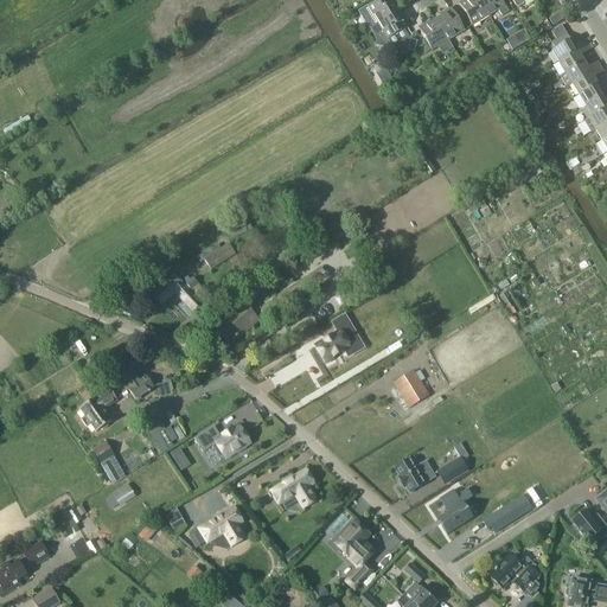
[(393,1),(391,0),(377,0),(365,7),(366,8),(360,12),(369,27),(368,27),(369,29),(376,24),(376,25),(396,13),(390,2),(393,1)]
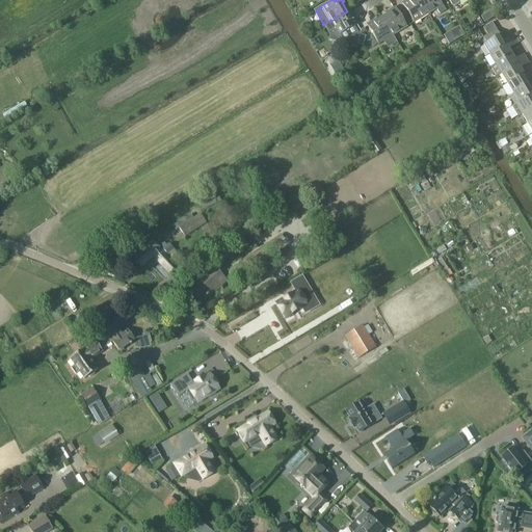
[(427,15),(418,0),(409,0),(407,1),(406,0),(405,0),(400,3),(413,23),(427,15)]
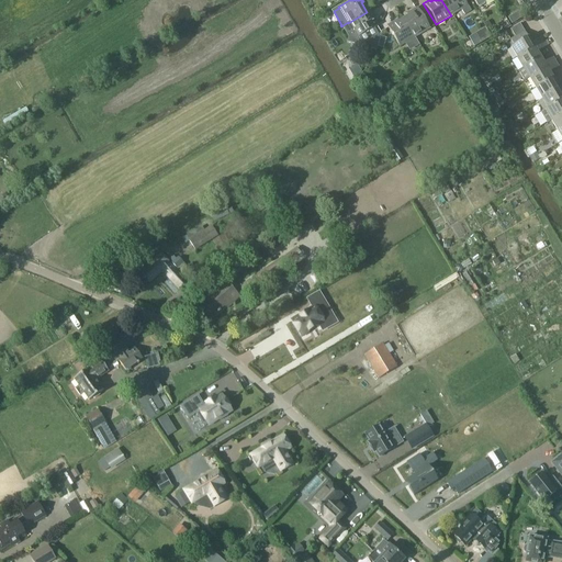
[(441,0),(451,15),(460,10),(463,15),(470,11),(462,0),(441,0)]
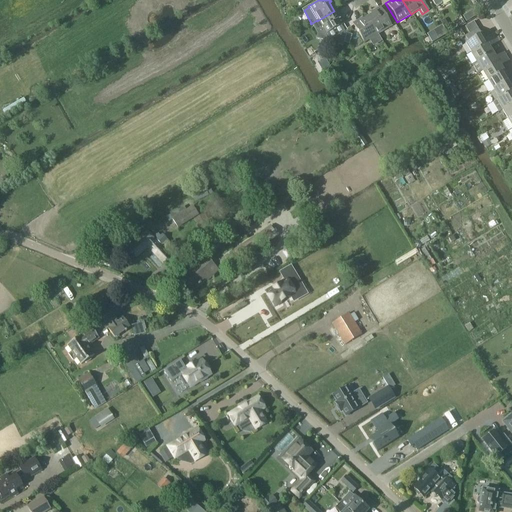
[(366,17),(376,34),(390,26),(379,7),(373,11),(374,12),(366,17)]
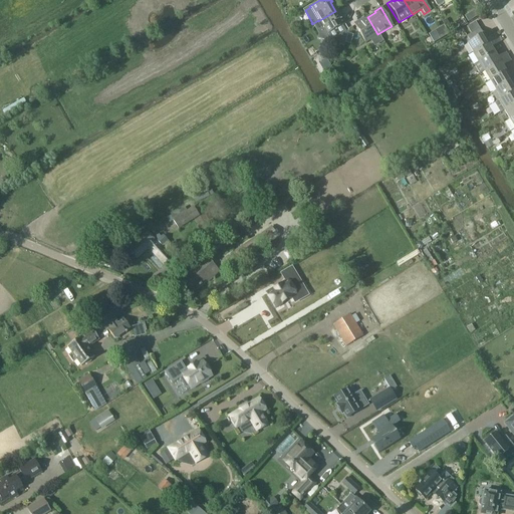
[(339,18),(335,11),(318,21),(326,34),(336,28),(337,27),(344,23),(345,22),(341,17),(339,18)]
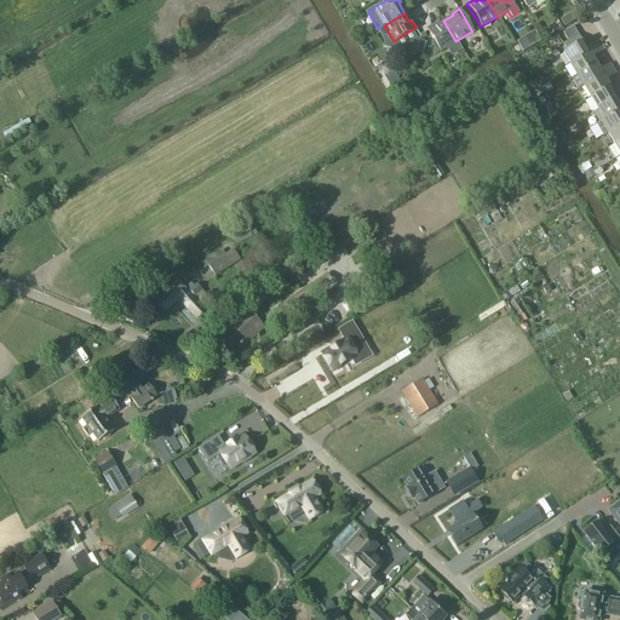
[(425,29),(430,35),(424,39),(426,44),(432,40),(440,52),(455,41),(443,21),(434,27),(432,24),(425,29)]
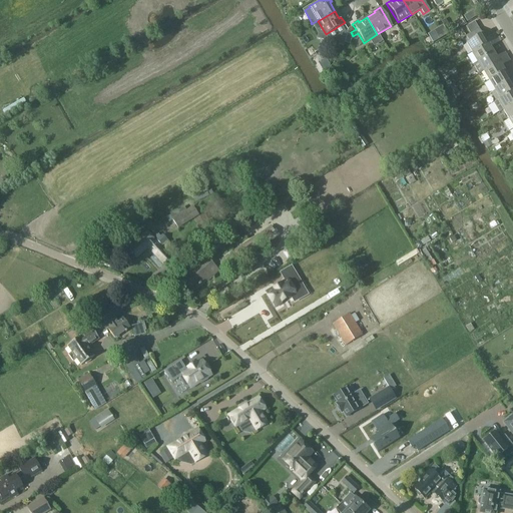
[(434,31),(439,39),(448,34),(443,26),(434,31)]
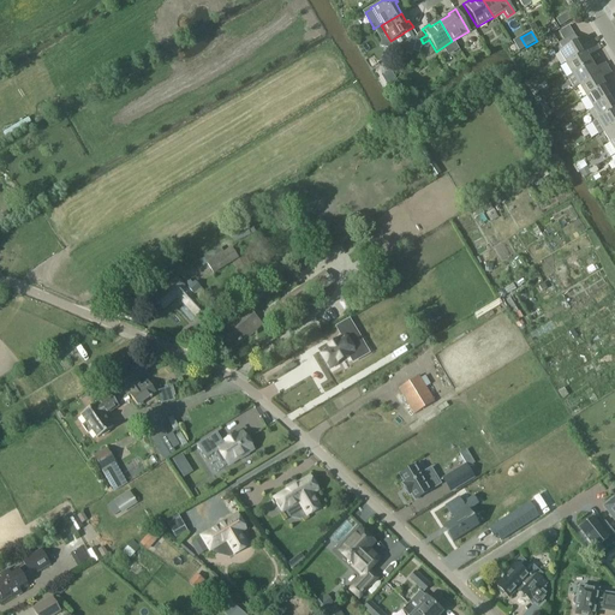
[(574,34),(559,43),(562,49),(559,52),(566,64),(595,46),(591,41),(581,47),(574,34)]
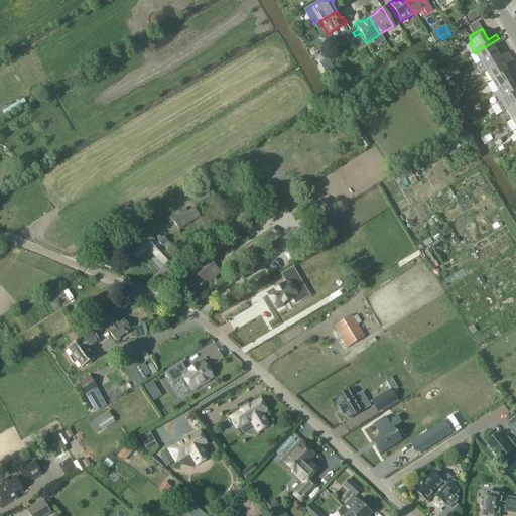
[(340,44),(346,46),(350,30),(342,35),(340,44)]
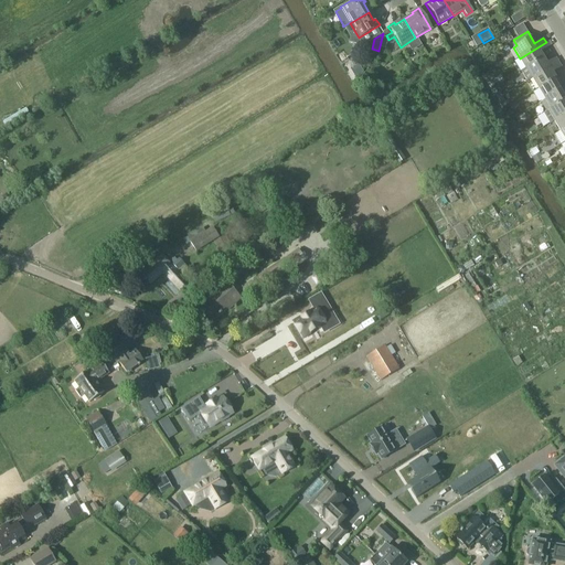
[(520,59),(514,62),(520,72),(521,72),(543,57),(540,52),(552,45),(550,41),(546,42),(520,59)]
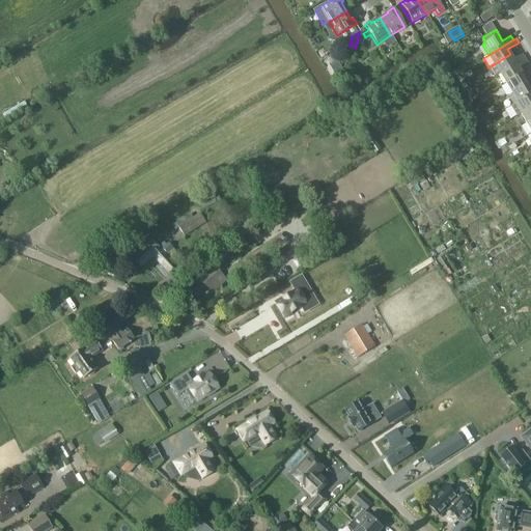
[(510,54),(490,67),(496,77),(500,74),(525,59),(523,55),(513,60),(510,54)]
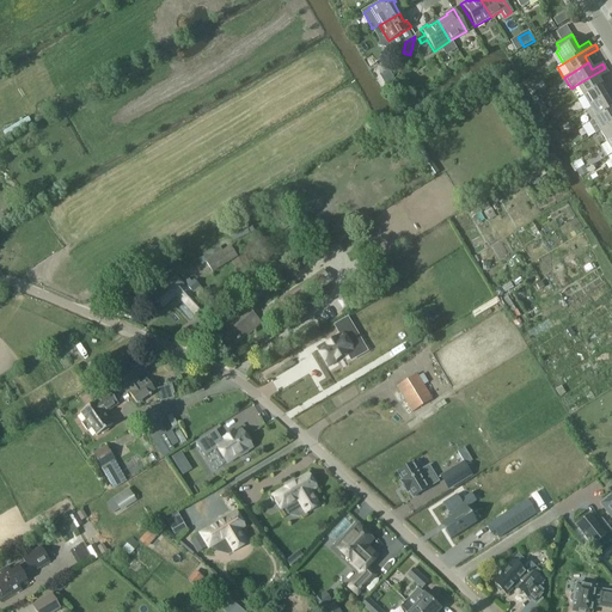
[(605,68),(576,85),(583,96),(601,85),(598,79),(609,73),(605,68)]
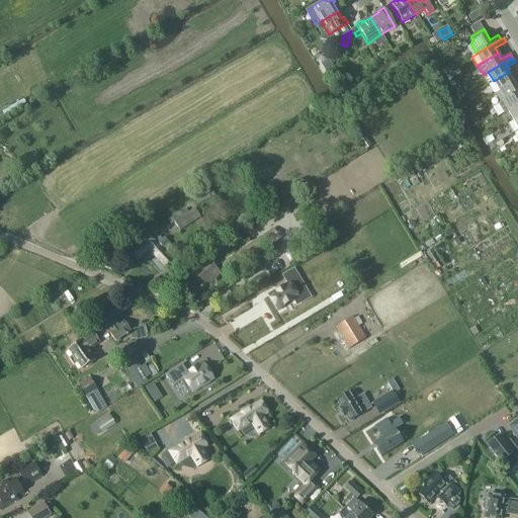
[(329,59),(321,64),(330,78),(338,73),(329,59)]
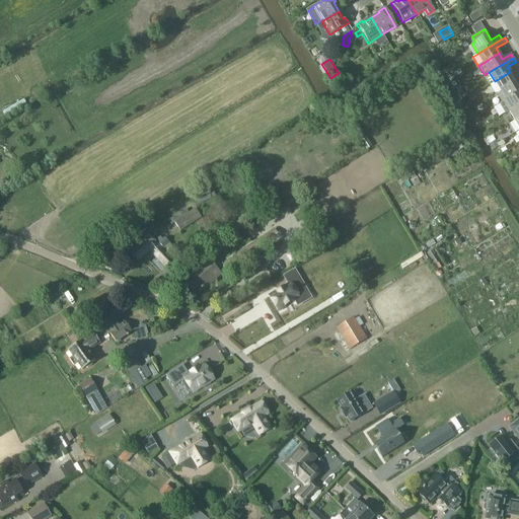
[(510,72),(495,81),(500,91),(518,79),(518,73),(514,77),(510,72)]
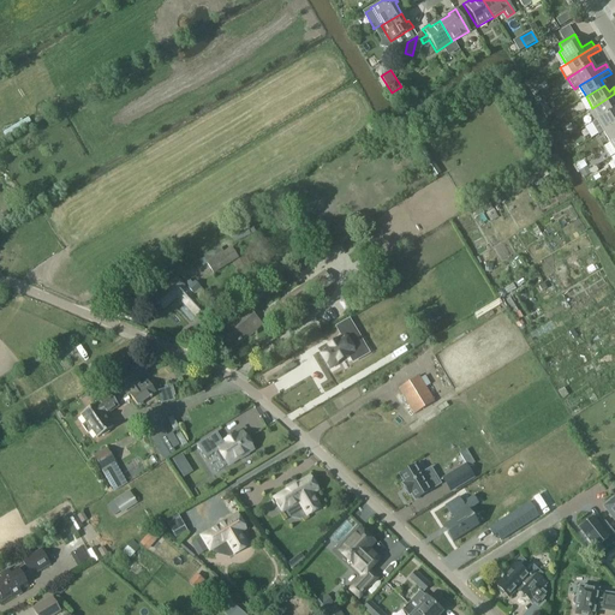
[(593,108),(589,112),(595,121),(614,109),(614,108),(614,102),(614,101),(614,100),(614,94),(592,108),(593,108)]
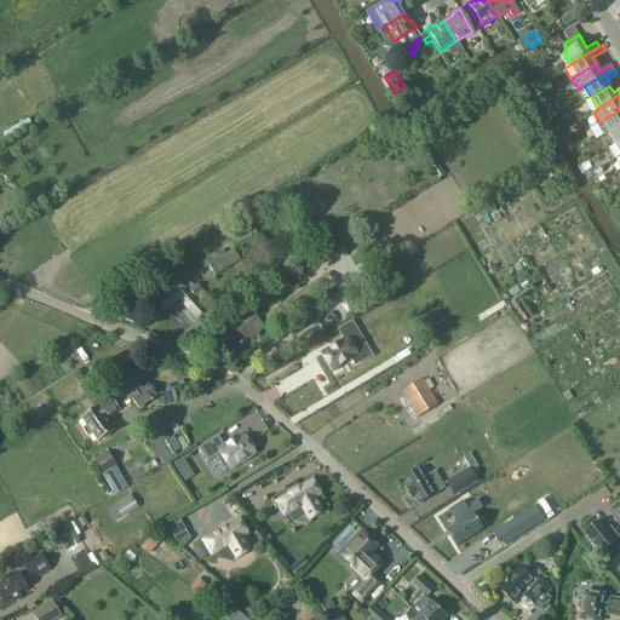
[(600,122),(597,124),(603,136),(608,133),(619,125),(619,109),(619,110),(600,122)]
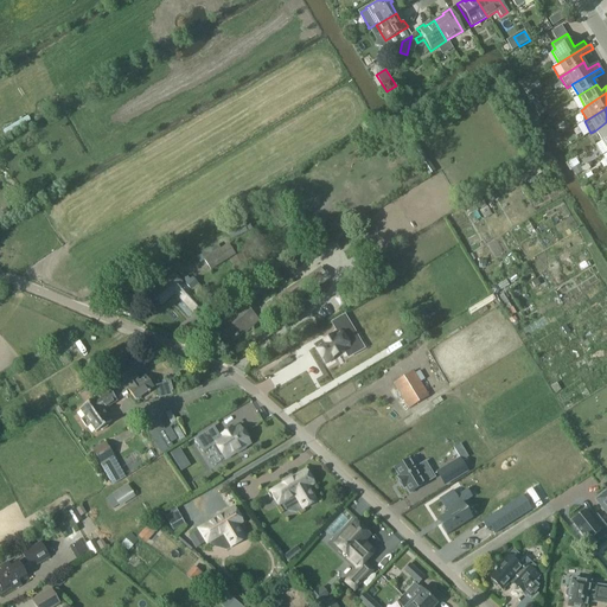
[(606,122),(595,131),(601,141),(606,138),(606,122)]
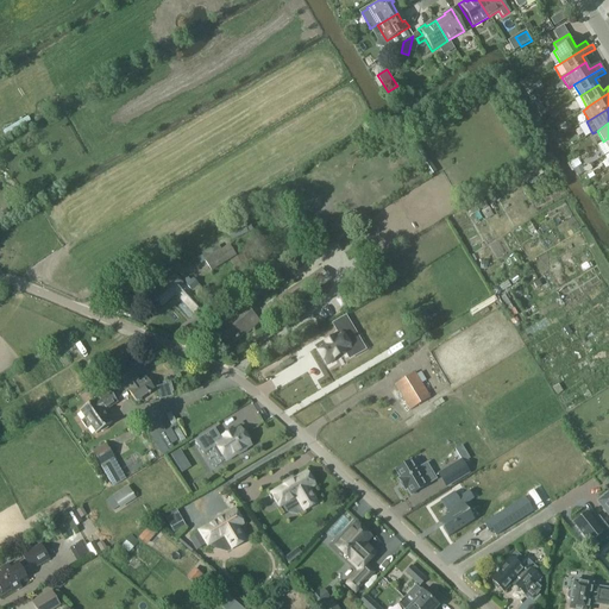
[(581,165),(575,169),(578,176),(584,173),(581,165)]
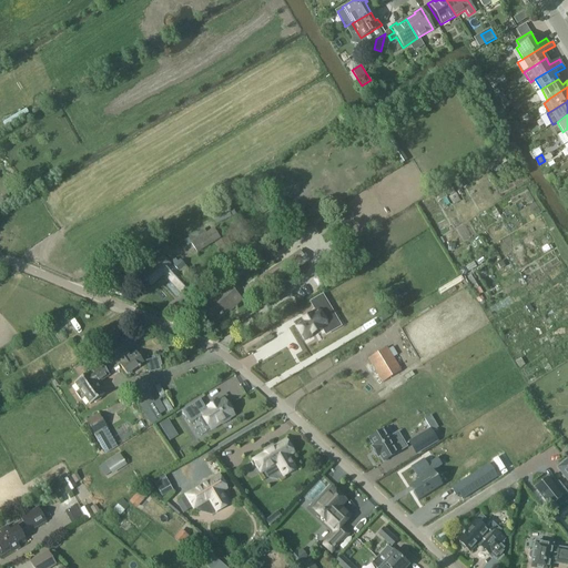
[(503,169),(501,166),(507,163),(503,155),(496,160),(489,163),(485,165),(489,172),(493,170),(495,173),(501,169),(503,169)]
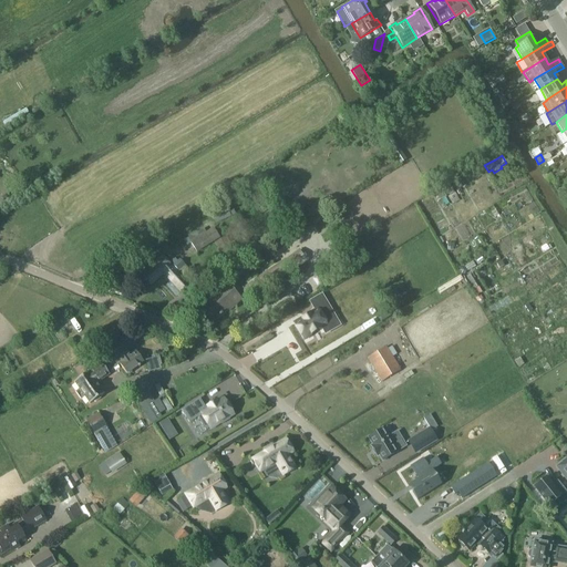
[(268,206),(270,209),(272,215),(278,222),(285,217),(280,209),(275,202),(268,206)]
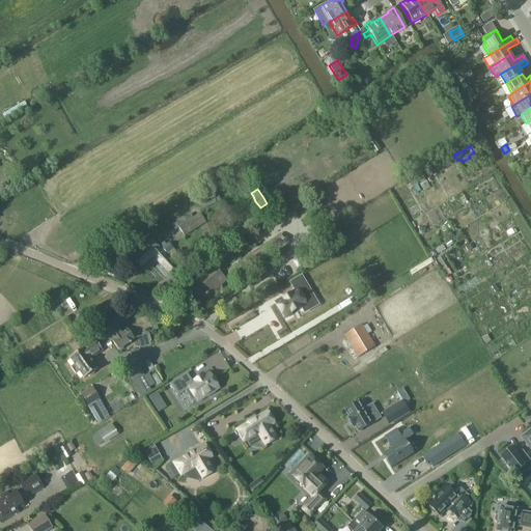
[(199,215),(192,219),(190,215),(172,226),(174,229),(178,227),(185,235),(204,224),(199,215)]
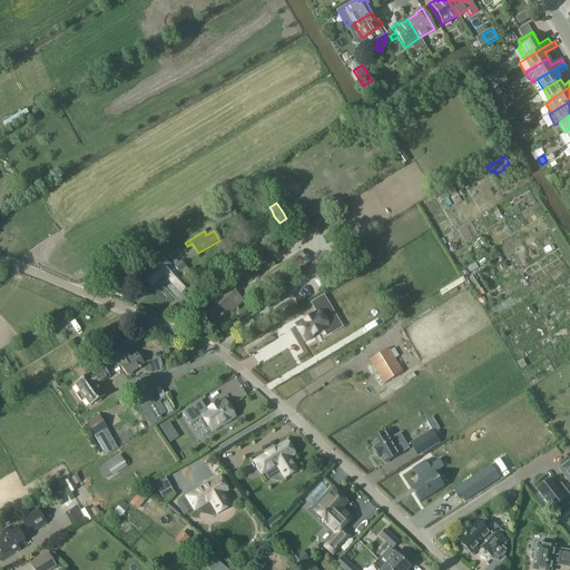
[(273,258),(296,242),(293,236),(269,252),(273,258)]
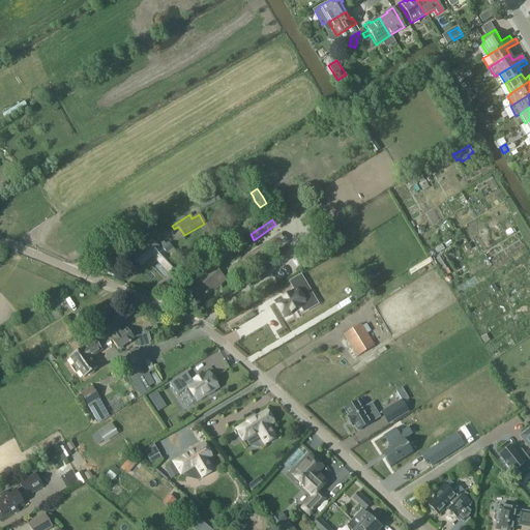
[(218,232),(211,221),(201,227),(207,239),(218,232)]
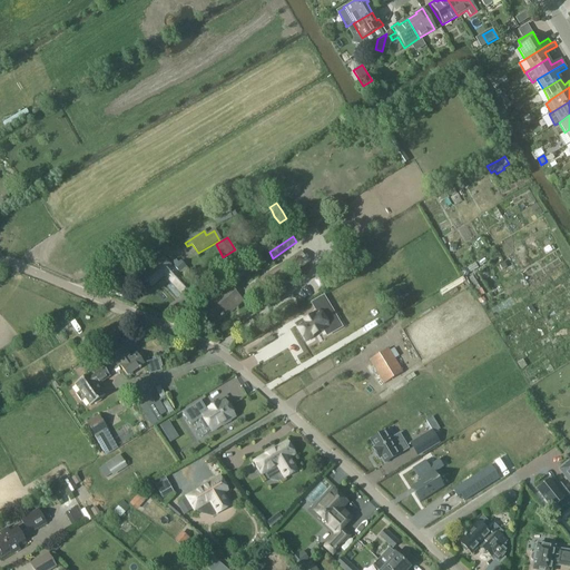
[(189,268),(186,266),(182,262),(182,261),(179,262),(173,255),(172,255),(168,258),(173,263),(176,266),(174,267),(176,269),(179,273),(182,275),(189,268)]
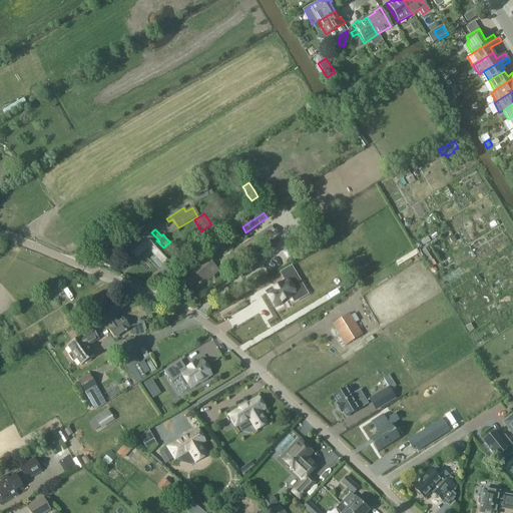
[(169,258),(146,232),(128,248),(135,258),(146,247),(146,248),(148,248),(152,253),(153,252),(154,253),(150,257),(159,267),(169,258)]
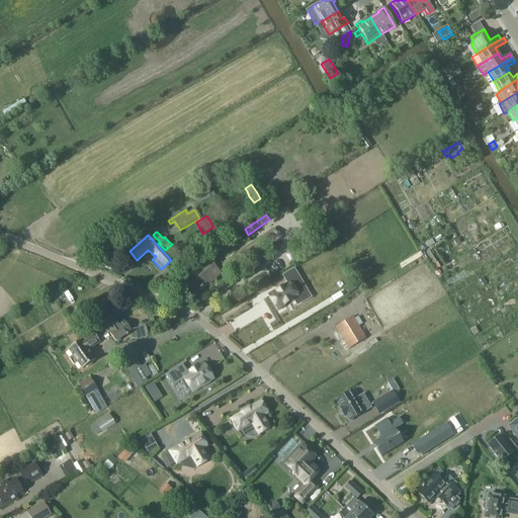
[(432,240),(425,244),(427,248),(434,243),(432,240)]
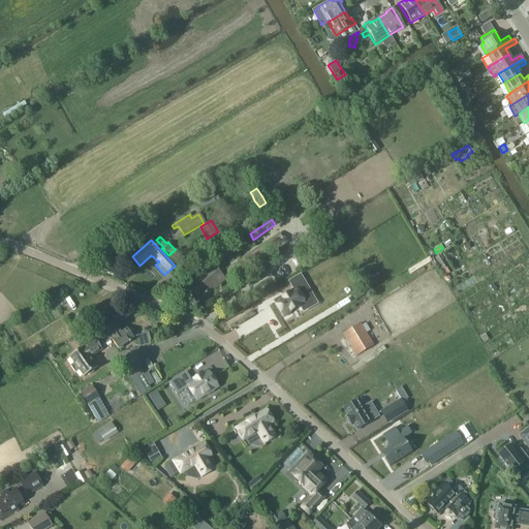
[(440,256),(436,259),(438,263),(442,271),(447,268),(440,256)]
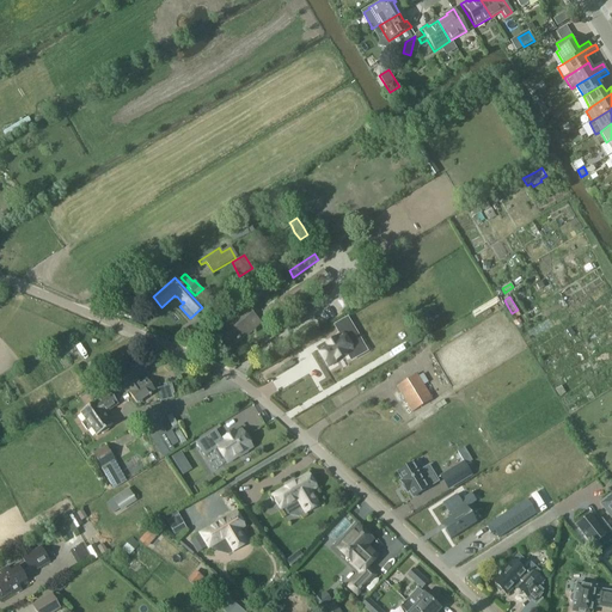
[(259,323),(254,317),(244,306),(216,331),(231,346),(244,334),(245,335),(259,323)]
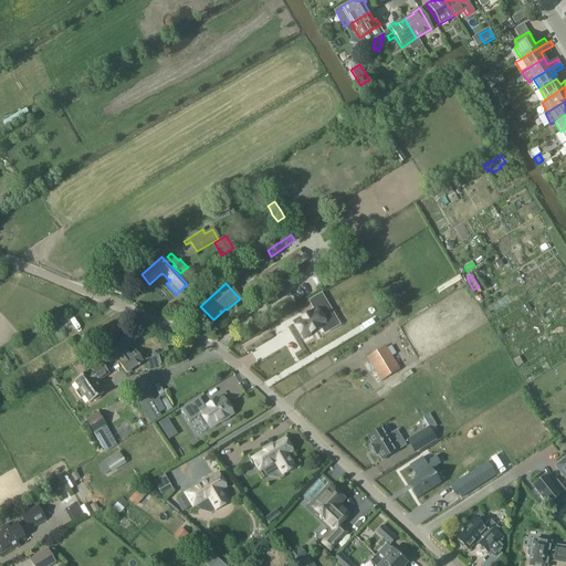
[(190,290),(182,295),(186,301),(194,295),(190,290)]
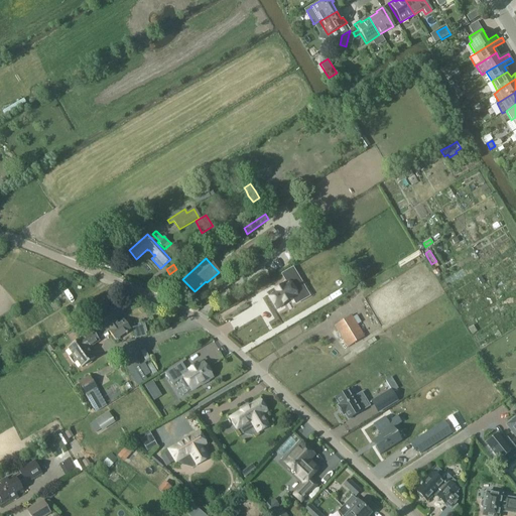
[(287,284),(268,295),(276,308),(292,299),(294,303),(301,299),(294,287),(301,283),(293,268),(282,275),(287,284)]
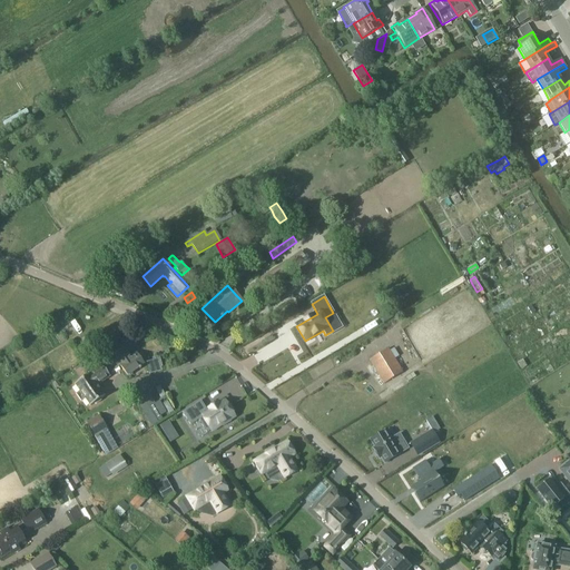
[(66,320),(61,323),(66,330),(70,326),(66,320)]
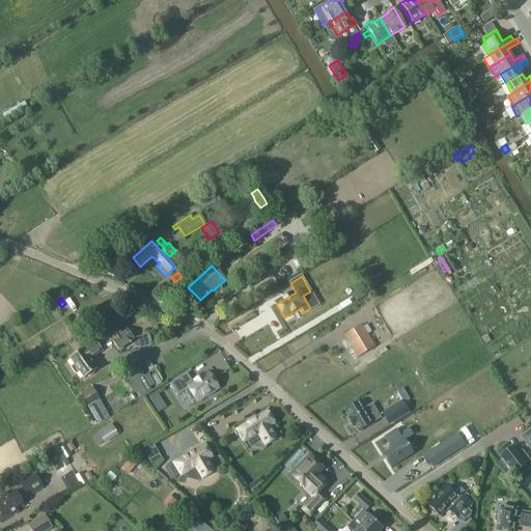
[(105,311),(94,318),(96,320),(103,328),(111,341),(111,340),(118,351),(134,340),(127,330),(121,333),(116,327),(120,324),(113,313),(109,316),(105,311)]
